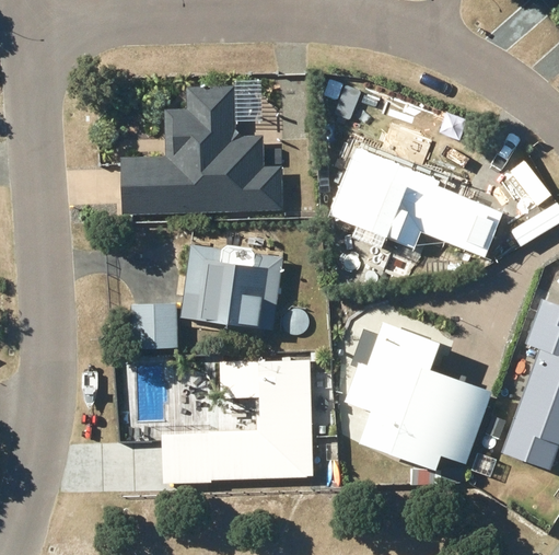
[(166,158),(121,159),(124,216),(283,210),(282,168),(263,169),(261,136),(240,137),(235,133),(234,88),(187,90),(188,108),(164,110),(166,158)]
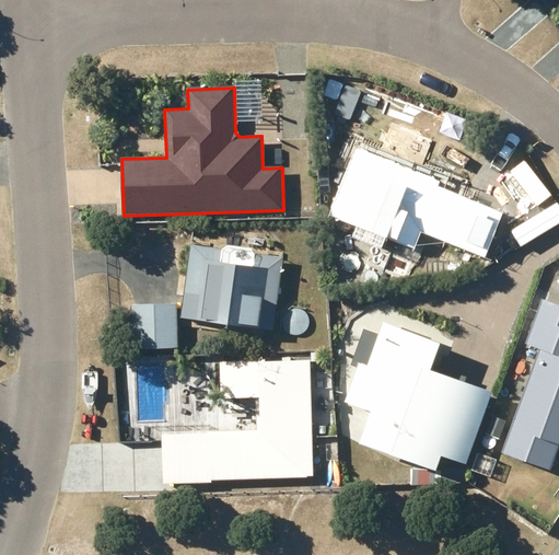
[(358,224),(354,233),(382,244),(385,236),(414,247),(421,230),(486,256),(502,216),(409,178),(417,160),(392,149),(384,166),(356,154),(332,214),(358,224)]
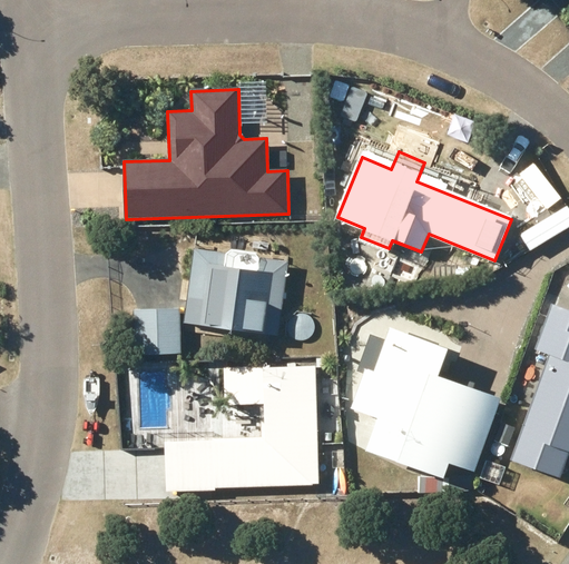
[(195,249),(184,323),(277,337),(288,264),(195,249)]
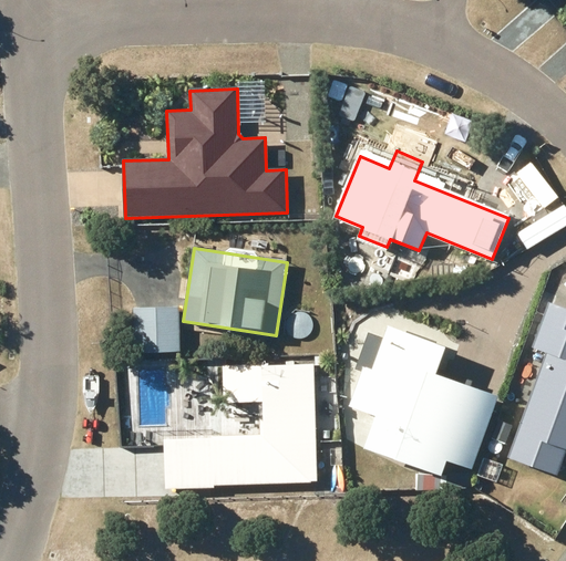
[(565,308),(549,302),(534,347),(546,352),(508,458),(558,475),(565,454),(565,308)]
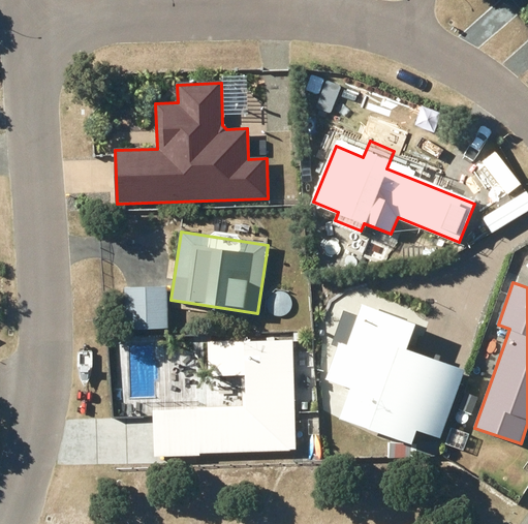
[(124,287),(126,330),(167,328),(165,286),(124,287)]
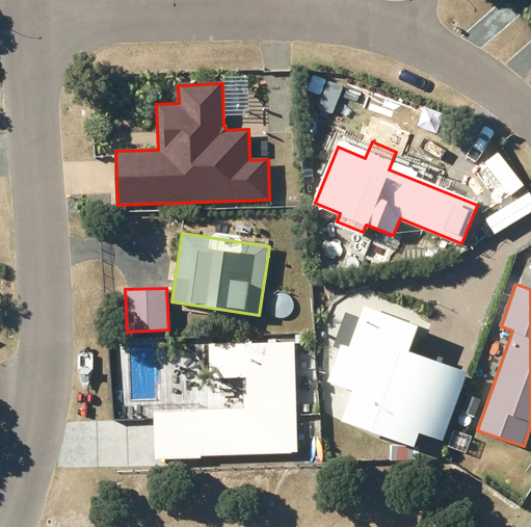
[(340,346),(328,377),(354,387),(343,418),(415,445),(420,430),(443,439),(466,374),(404,351),(413,331),(362,313),(348,349),(340,346)]
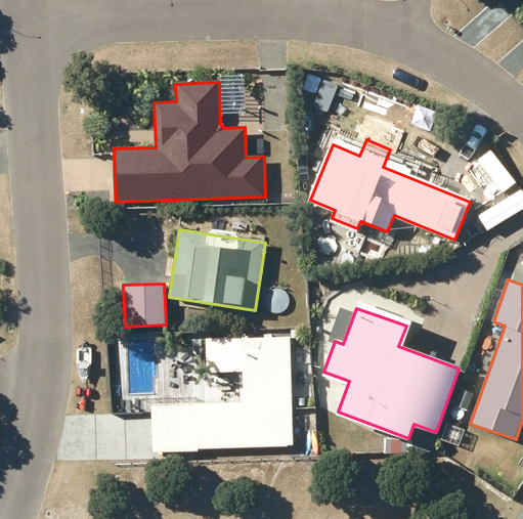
[(327,326),(331,331),(336,332),(341,328),(342,321),(338,316),(332,315),(328,319),(327,326)]
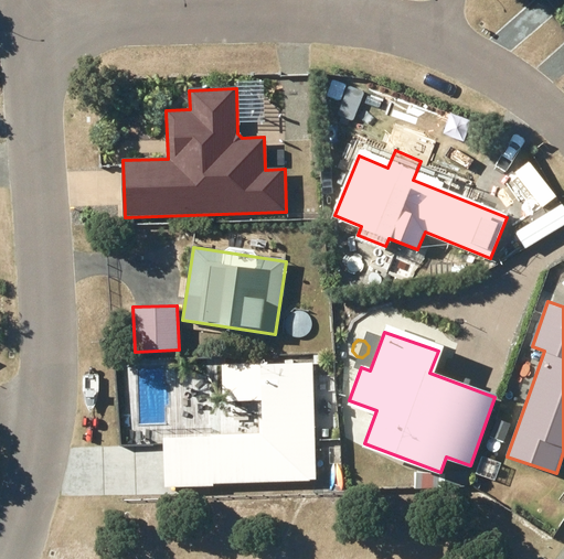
[(163,437),(165,487),(214,486),(214,483),(315,482),(312,363),(223,365),(223,400),(259,399),(261,436),(163,437)]
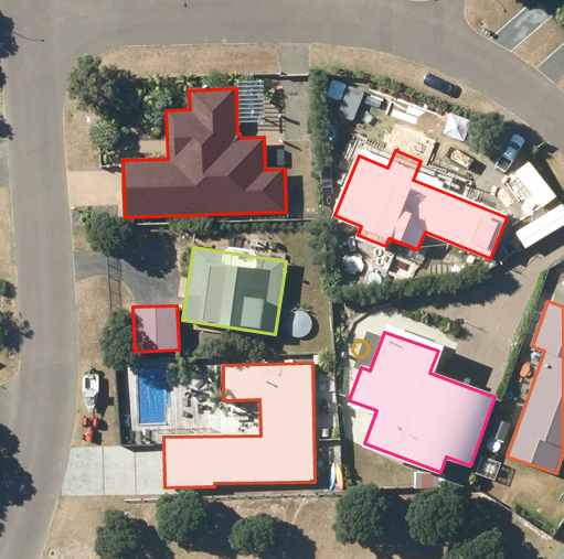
[(496,426),(490,438),(502,442),(508,430),(496,426)]
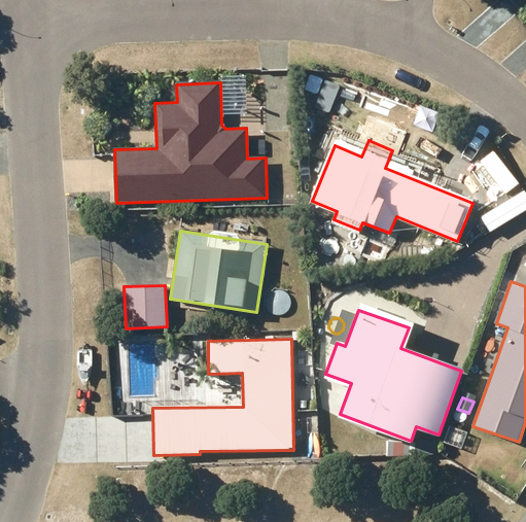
[(359,431),(348,444),(361,455),(372,444),(359,431)]
